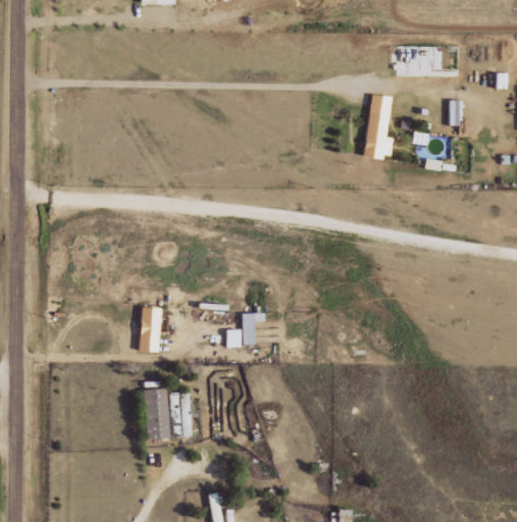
[(464,101),(450,100),(450,124),(463,125),(464,101)]
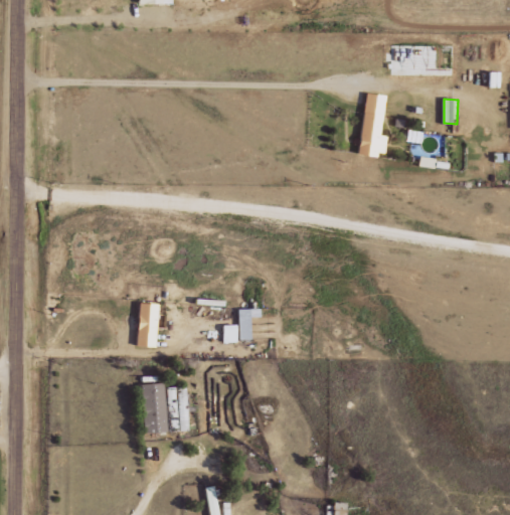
[(388,137),(380,136),(382,116),(363,113),(358,155),(376,158),(377,152),(386,153),(388,137)]
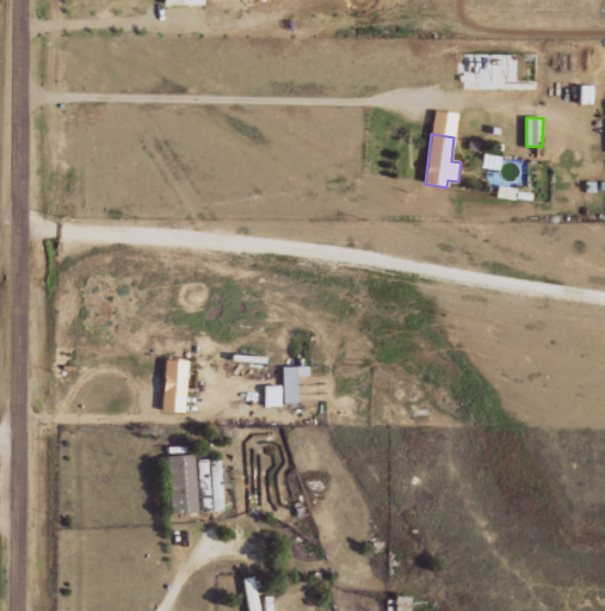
[(164,411),(186,411),(187,359),(165,359),(164,411)]
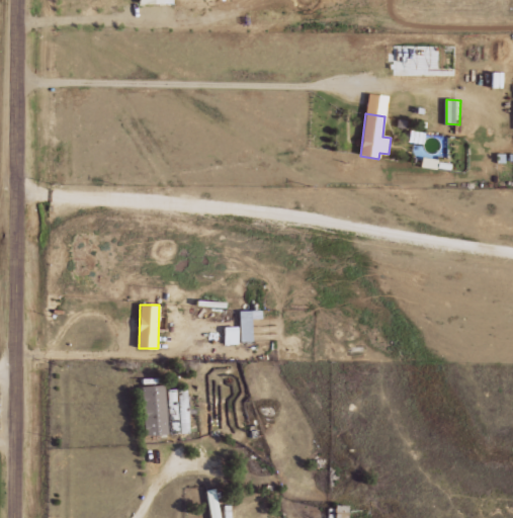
[(241,311),(242,327),(225,327),(226,343),(253,343),(253,319),(261,319),(261,311),(241,311)]
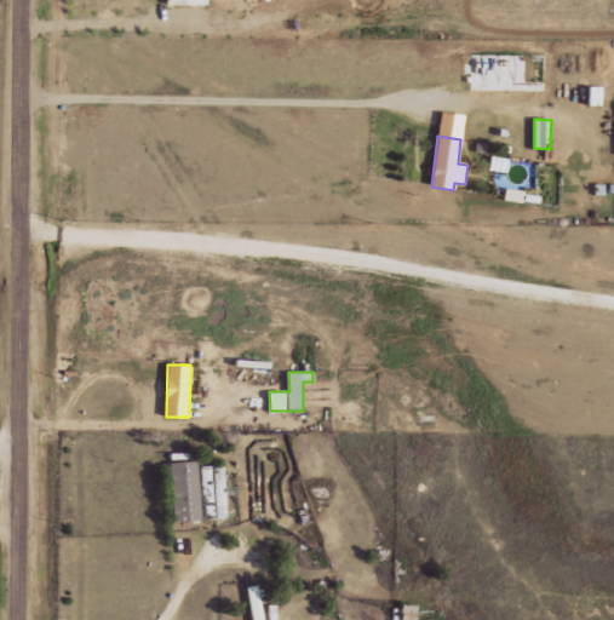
[(200,461),(171,463),(172,521),(201,520),(200,461)]
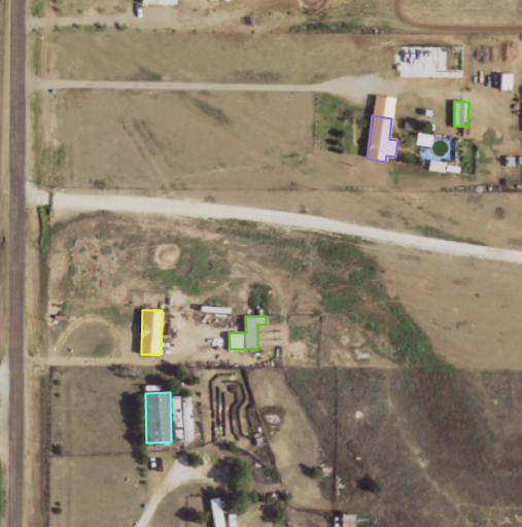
[(172,395),(173,441),(195,440),(193,395),(172,395)]
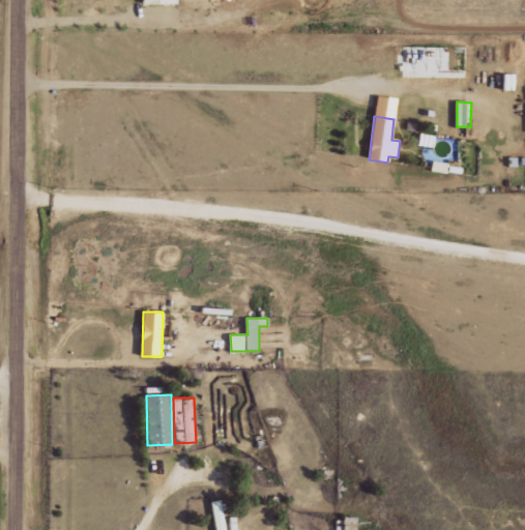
[(212,501),(215,529),(239,529),(238,518),(228,520),(225,499),(212,501)]
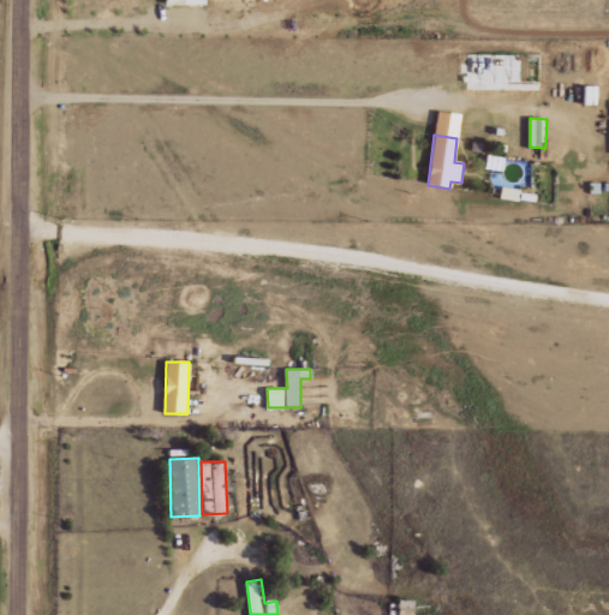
[(413,614),(413,601),(398,599),(396,614),(413,614)]
